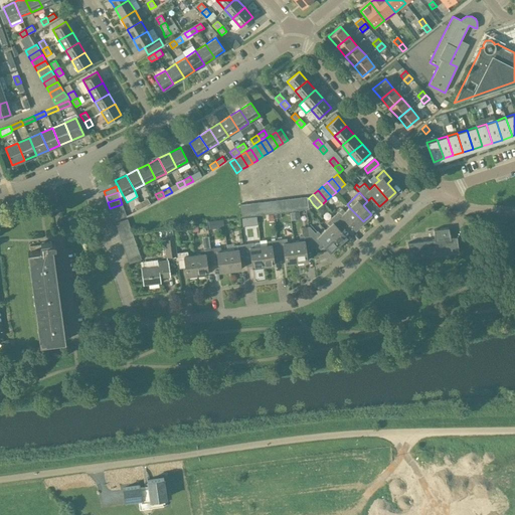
[(147,198),(140,202),(143,207),(150,203),(147,198)]
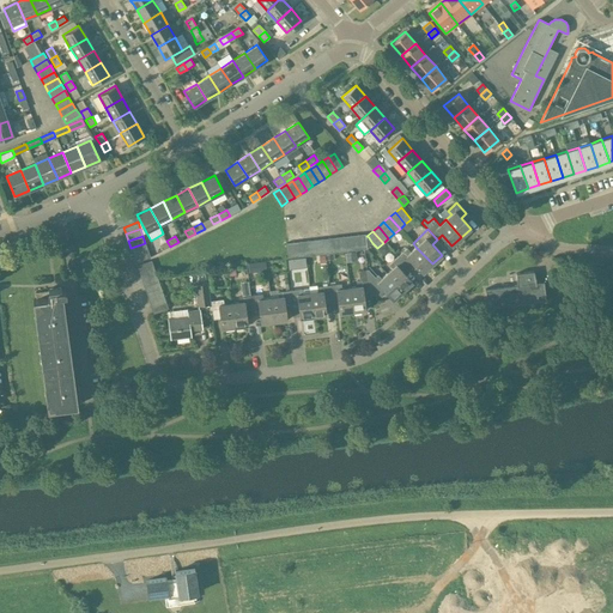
[(159,244),(162,250),(170,247),(167,241),(159,244)]
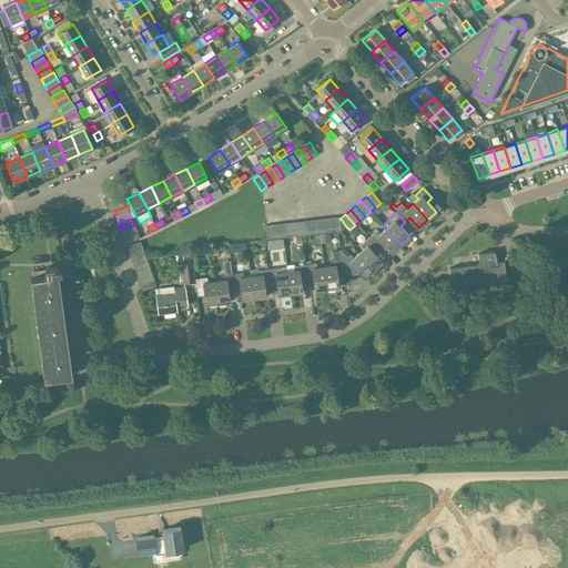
[(137,231),(134,225),(121,230),(123,236),(137,231)]
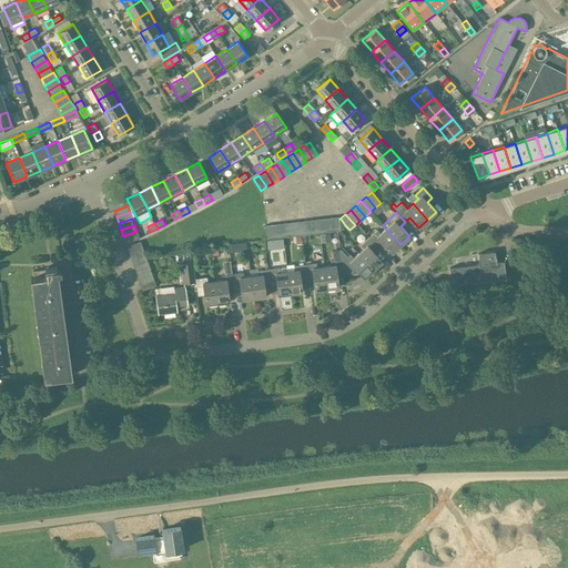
[(379,233),(377,230),(368,237),(377,247),(383,243),(392,253),(401,244),(385,229),(379,233)]
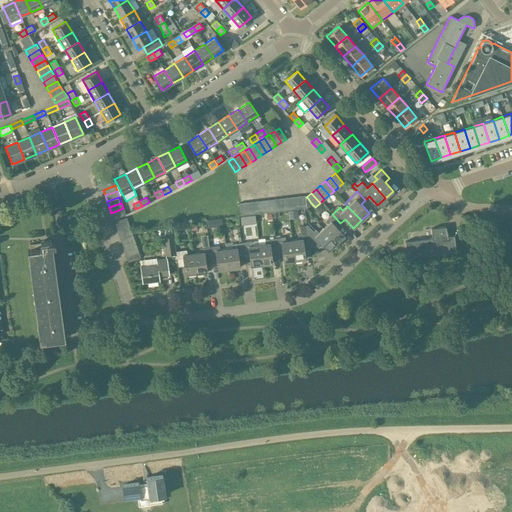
[(125,214),(123,208),(111,213),(113,218),(125,214)]
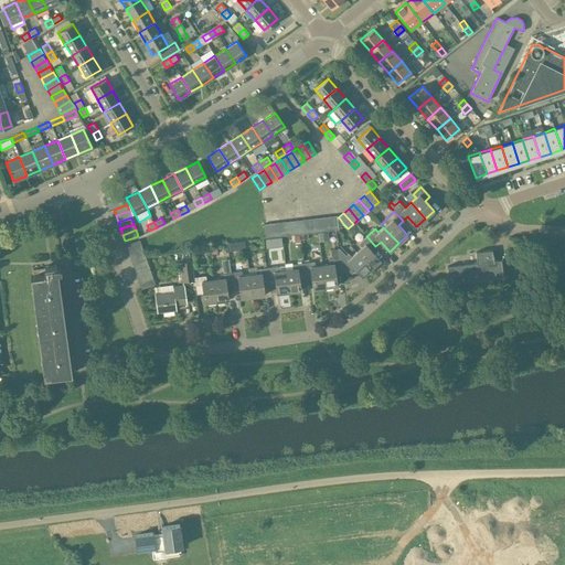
[(359,244),(362,247),(356,252),(371,268),(380,259),(371,251),(375,246),(366,236),(359,244)]
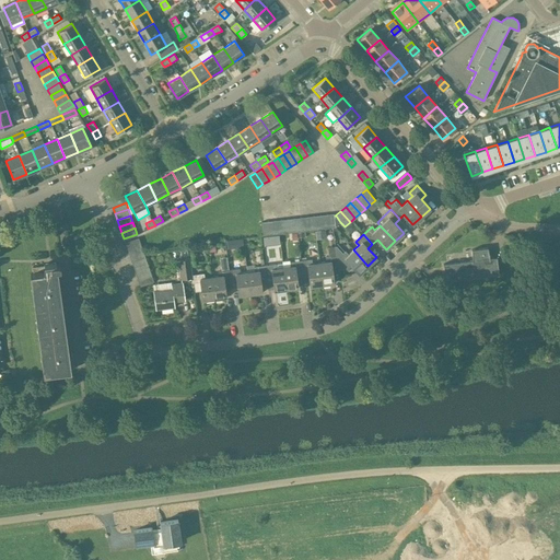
[(264,237),(265,246),(280,245),(279,235),(264,237)]
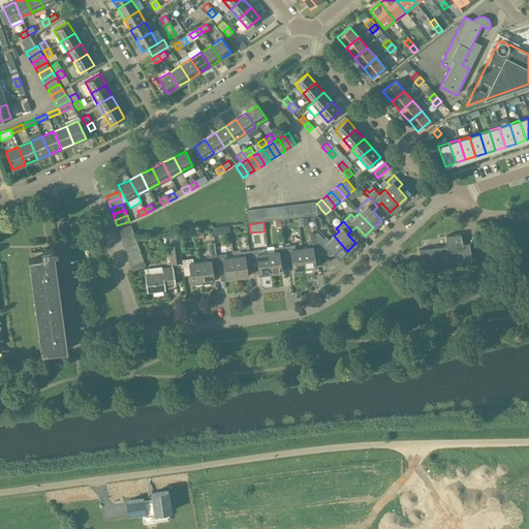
[(130,224),(118,228),(120,235),(132,230),(130,224)]
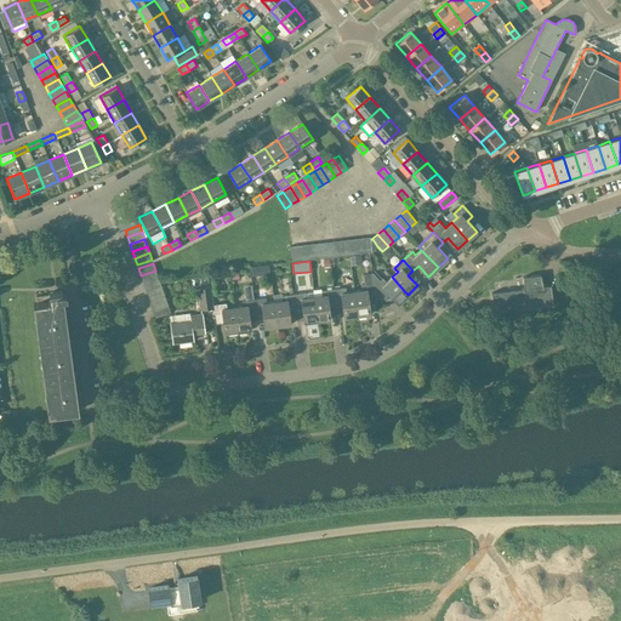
[(155,271),(141,275),(143,283),(158,277),(155,271)]
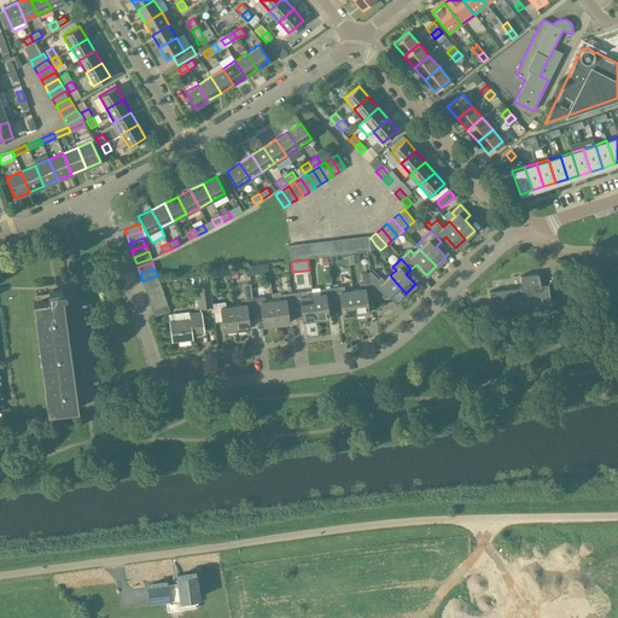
[(360,289),(353,290),(355,314),(368,312),(367,298),(373,297),(369,272),(361,273),(362,284),(360,284),(360,289)]
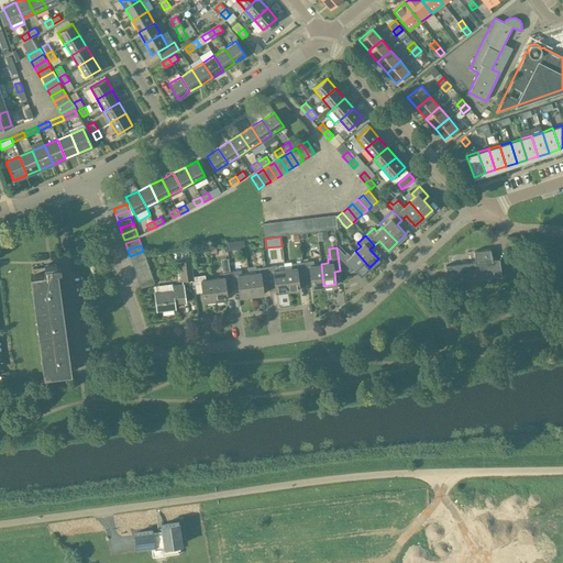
[(338,247),(337,247),(340,271),(348,269),(353,265),(361,275),(370,267),(355,251),(350,256),(346,253),(344,254),(338,247)]
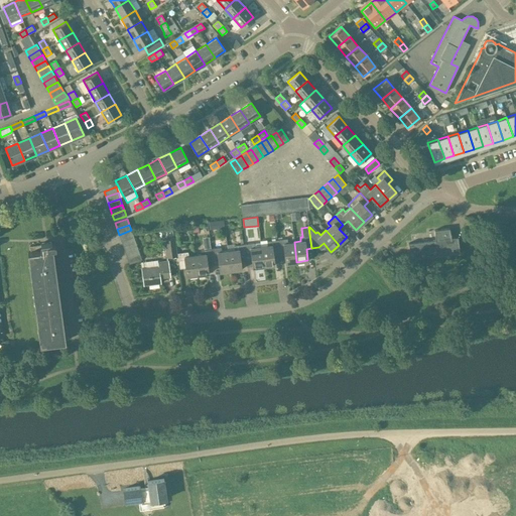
[(460,252),(458,237),(452,237),(449,228),(434,230),(434,239),(408,243),(410,258),(460,252)]
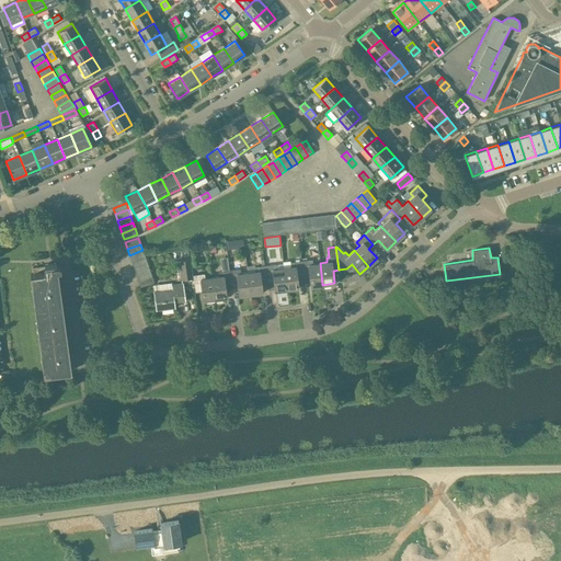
[(142,250),(129,255),(132,261),(145,256),(142,250)]
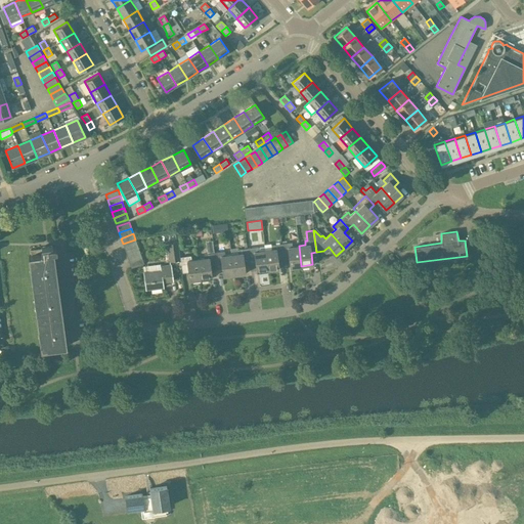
[(135,239),(123,244),(125,250),(137,246),(135,239)]
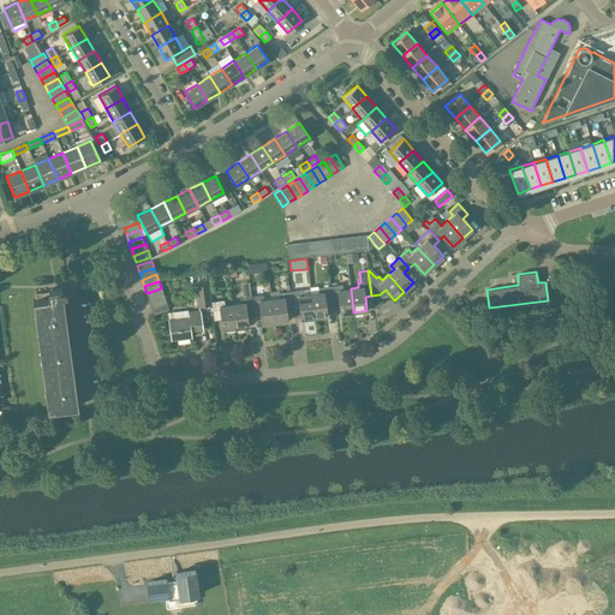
[(196,286),(198,306),(212,305),(209,284),(196,286)]
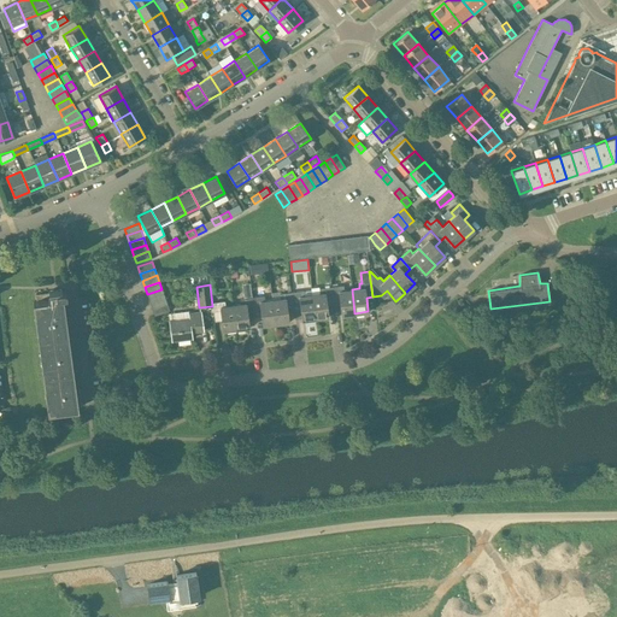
[(344,286),(331,287),(334,301),(340,300),(342,315),(354,313),(352,289),(344,291),(344,286)]
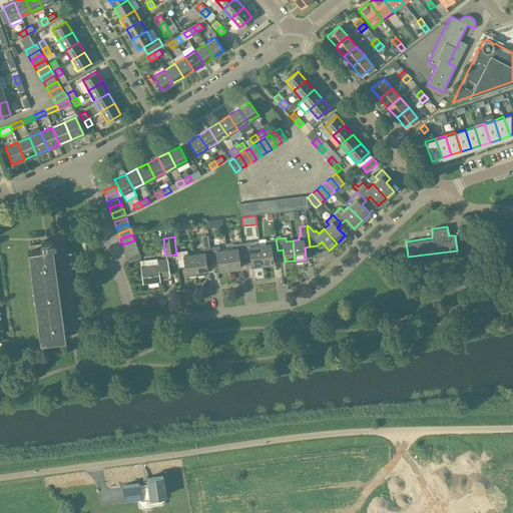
[(266,243),(260,244),(262,265),(273,264),(272,251),(278,250),(276,238),(265,239),(266,243)]
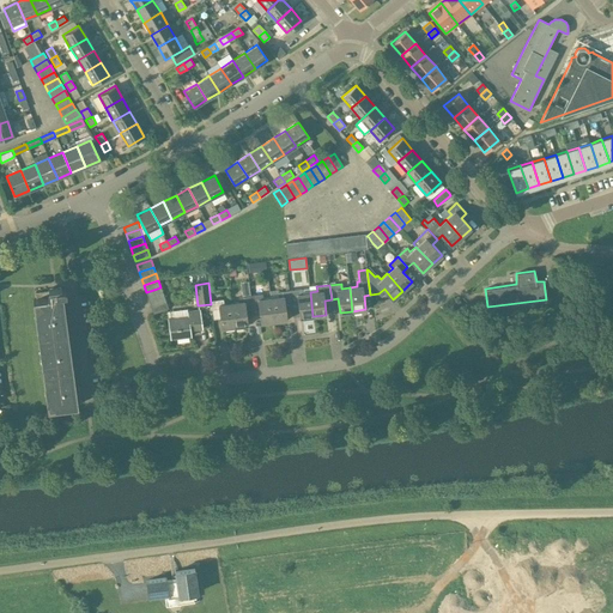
[(61,286),(29,291),(44,410),(77,405),(61,286)]
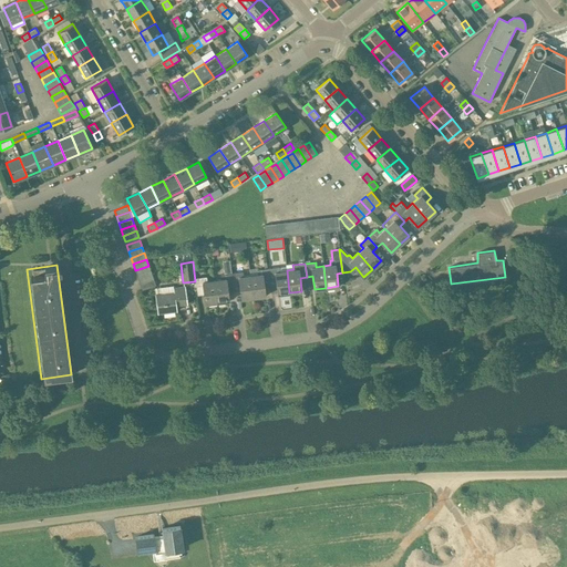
[(148,266),(135,270),(137,277),(151,272),(148,266)]
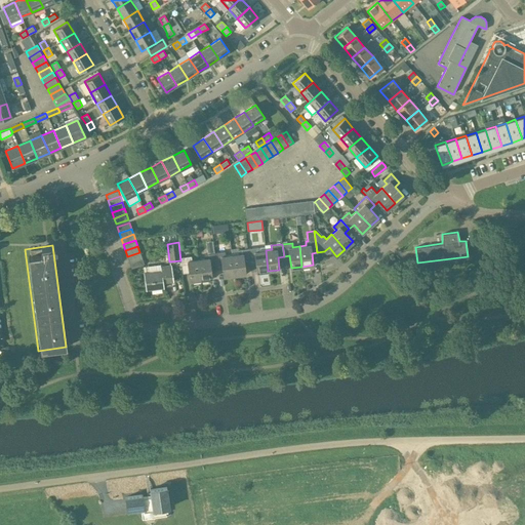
[(258,247),(247,248),(249,261),(255,260),(256,272),(268,271),(266,250),(258,251),(258,247)]
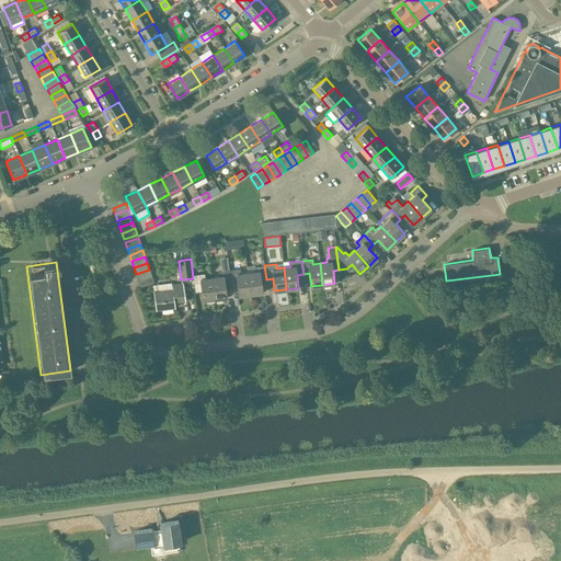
[(250,295),(262,293),(261,279),(266,279),(264,265),(254,267),(254,272),(248,272),(250,295)]
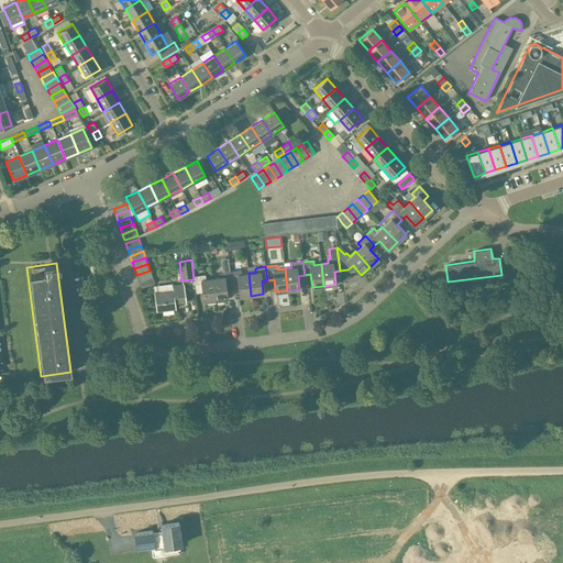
[(238,284),(240,297),(251,296),(249,273),(242,274),(241,269),(229,272),(231,285),(238,284)]
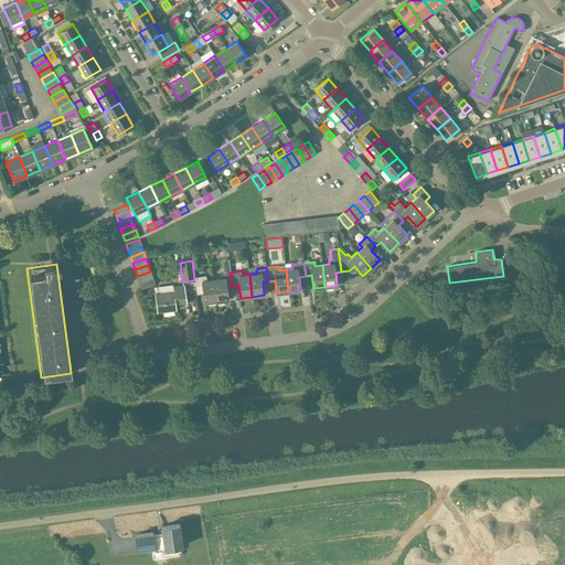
[(150,272),(137,276),(139,283),(152,277),(150,272)]
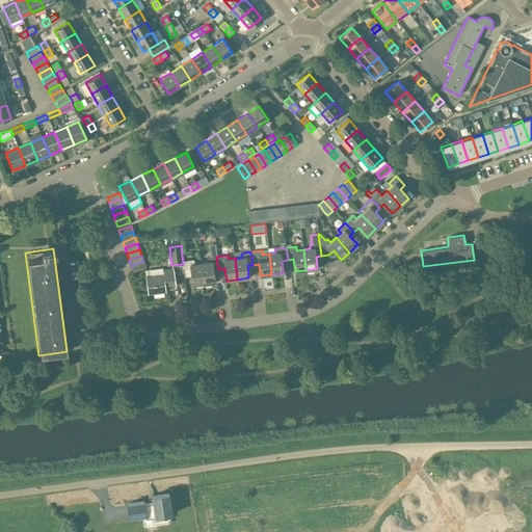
[(207,262),(201,263),(204,284),(214,283),(213,269),(218,269),(216,257),(207,258),(207,262)]
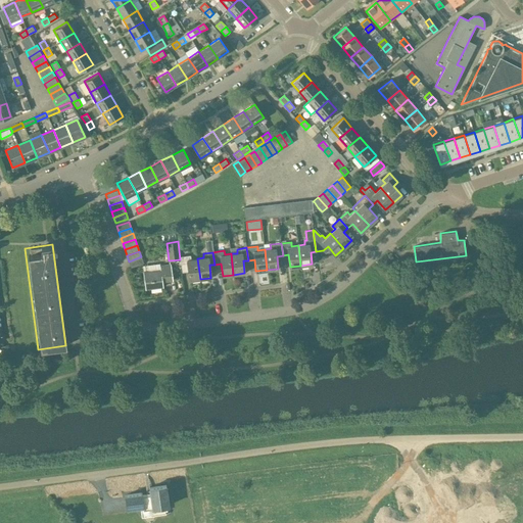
[(188,269),(189,280),(200,279),(197,258),(191,259),(190,255),(180,256),(181,269),(188,269)]
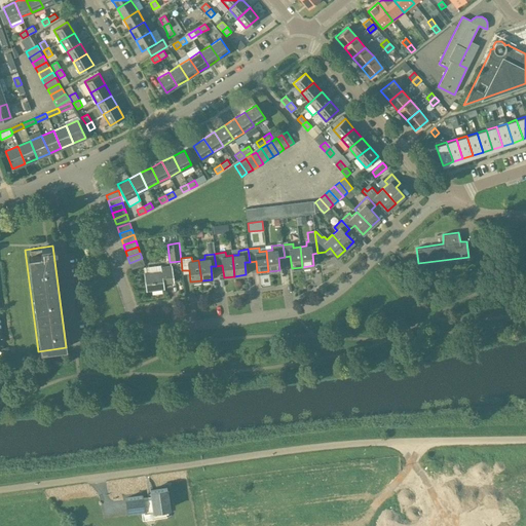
[(129,263),(132,268),(144,264),(142,258),(129,263)]
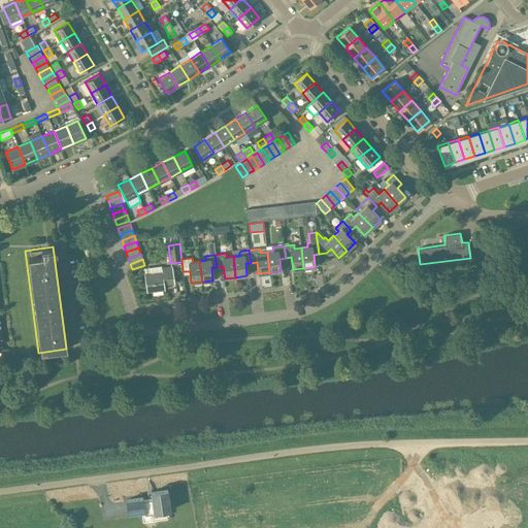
[(174,282),(172,266),(162,268),(162,266),(149,267),(150,273),(145,273),(147,291),(164,289),(164,284),(174,282)]
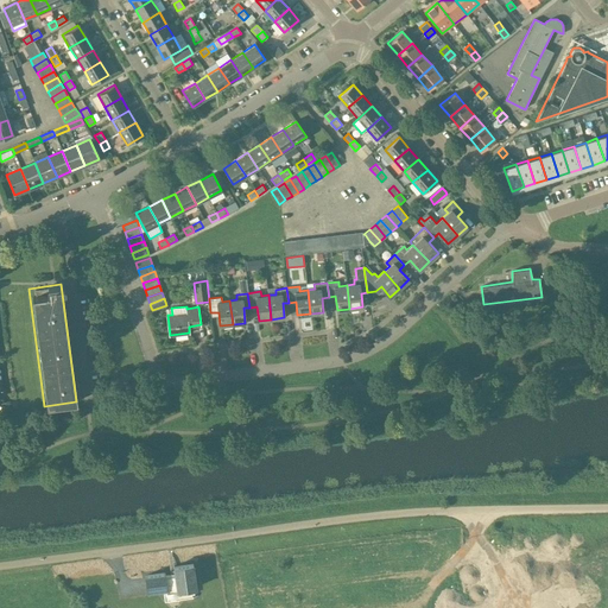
[(165,601),(195,596),(194,588),(196,587),(192,564),(173,567),(175,574),(173,575),(165,575),(165,572),(145,575),(147,591),(163,589),(165,601)]
